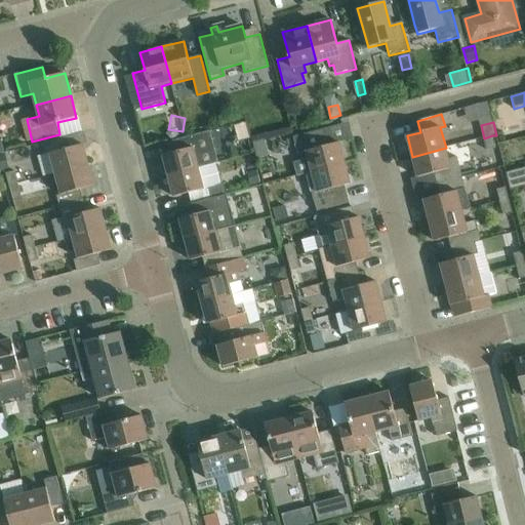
[(219,163),(215,146),(212,132),(211,131),(169,142),(172,153),(163,156),(168,176),(216,164),(219,163)]
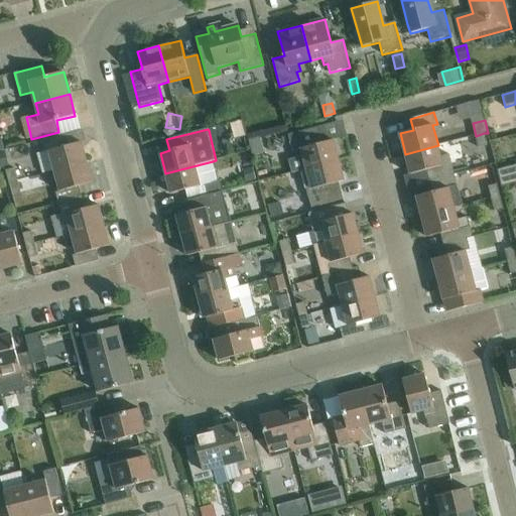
[(302,170),(306,169),(339,160),(334,140),(320,144),(316,129),(289,136),(295,160),(289,161),(292,173),(302,170)]
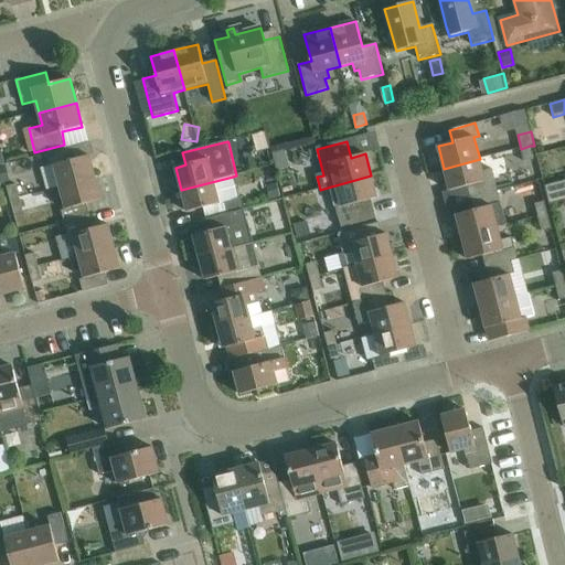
[(530,146),(521,149),(524,162),(534,160),(530,146)]
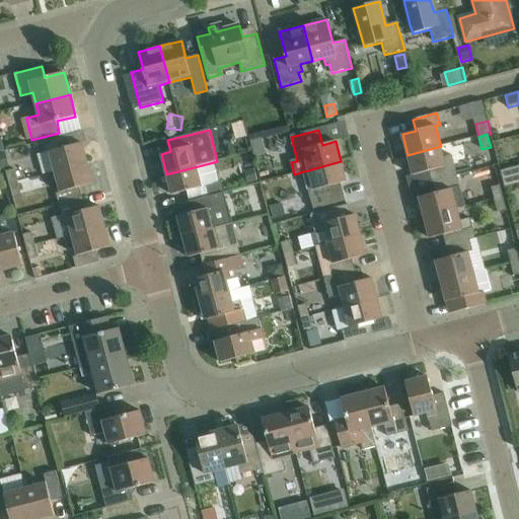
[(46,153),(38,155),(43,175),(55,172),(88,163),(82,143),(69,147),(66,136),(43,142),(46,153)]
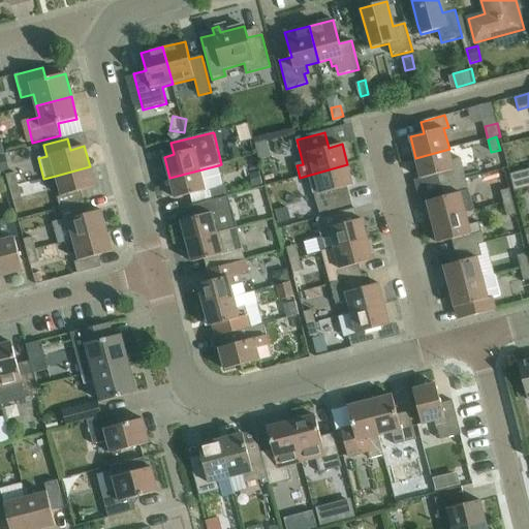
[(266,142),(255,145),(258,160),(270,157),(266,142)]
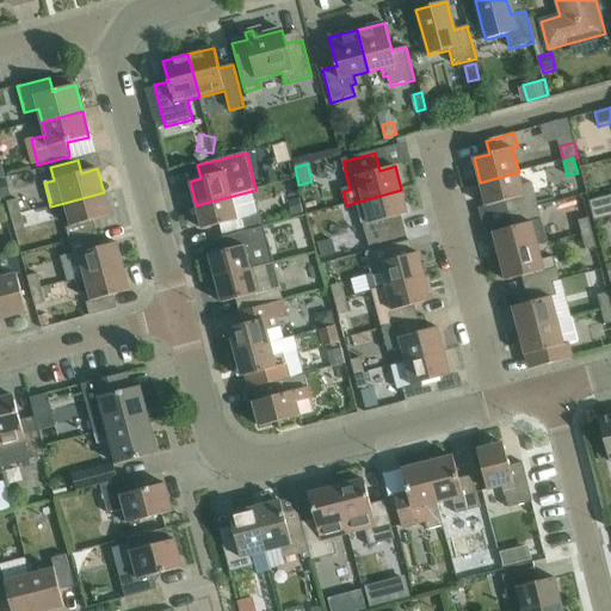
[(522,185),(519,172),(480,183),(487,207),(503,203),(506,216),(538,207),(532,183),(522,185)]
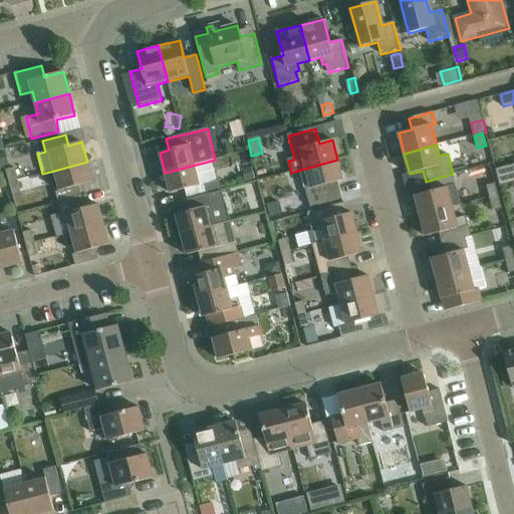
[(305,169),(301,170),(304,182),(306,190),(309,201),(311,209),(342,201),(337,182),(343,180),(337,160),(305,169)]
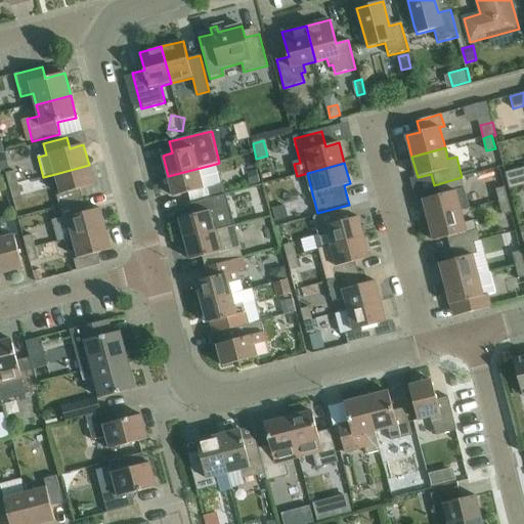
[(216,164),(168,176),(174,197),(188,192),(191,204),(225,194),(226,194),(223,183),(221,184),(216,164)]
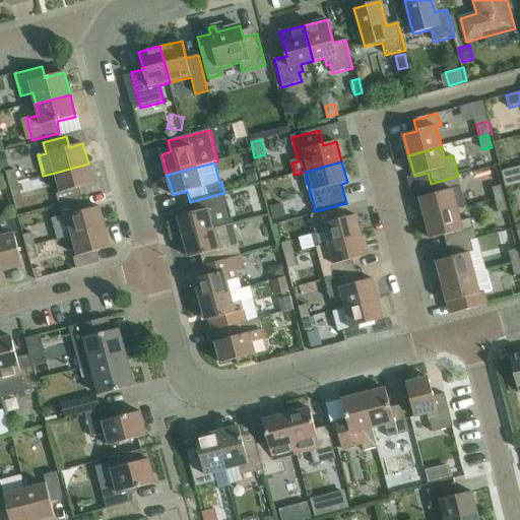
[(88,164),(55,173),(61,193),(56,194),(59,205),(83,199),(80,188),(93,184),(88,164)]
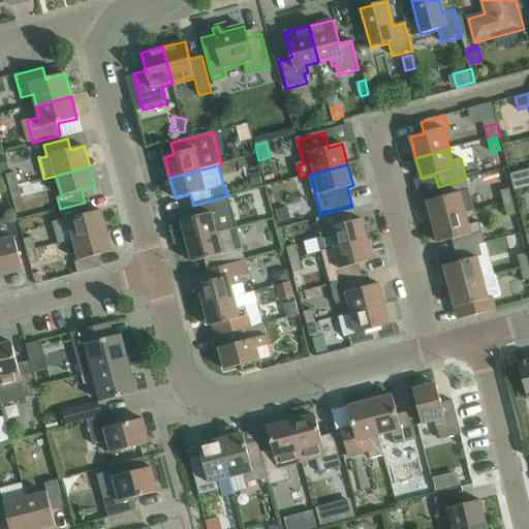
[(528,168),(510,175),(515,191),(528,187),(528,168)]
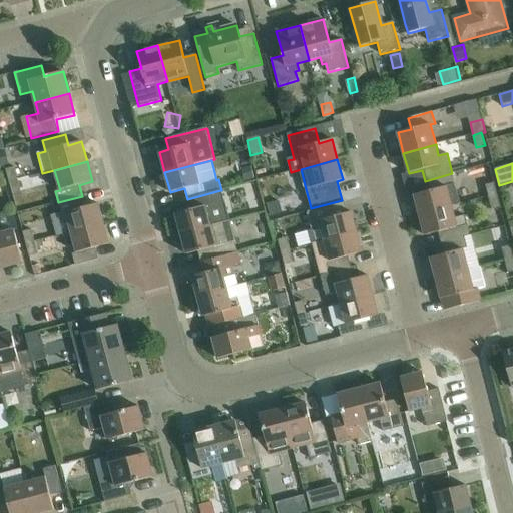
[(251,166),(244,168),(247,179),(254,177),(251,166)]
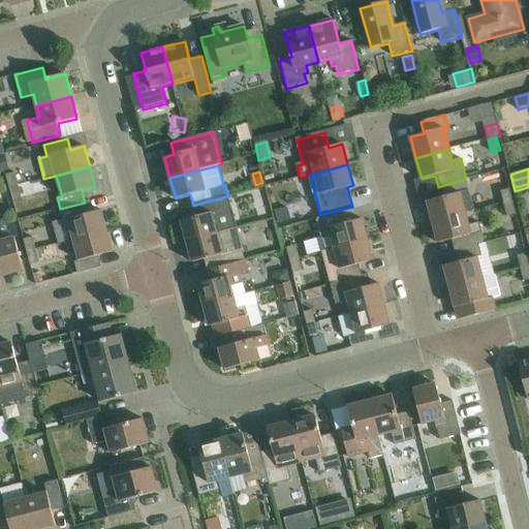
[(9,188),(19,185),(14,173),(6,175),(9,188)]
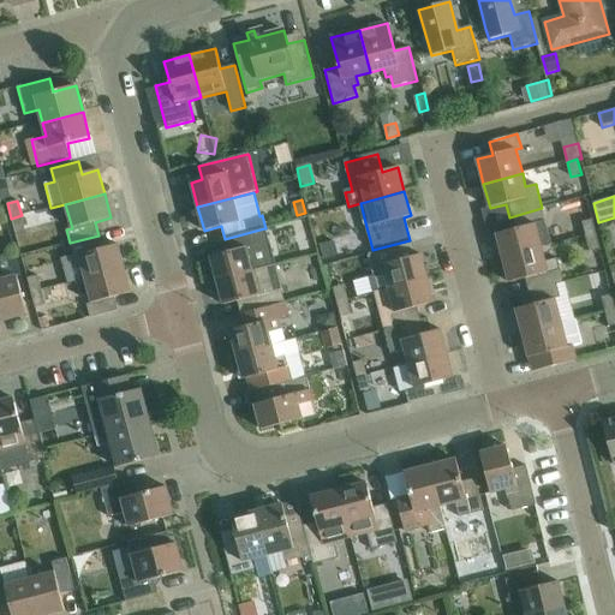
[(513,230),(496,234),(503,258),(542,249),(551,245),(542,208),(509,218),(513,230)]
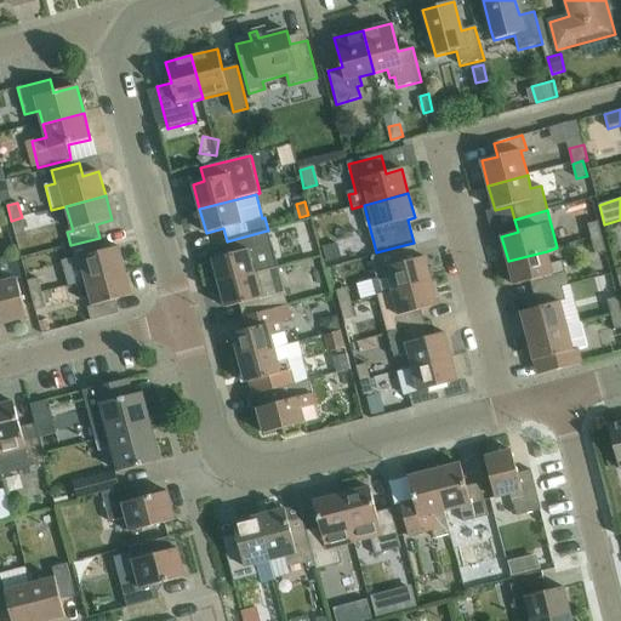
[(26,232),(22,217),(11,221),(16,235),(26,232)]
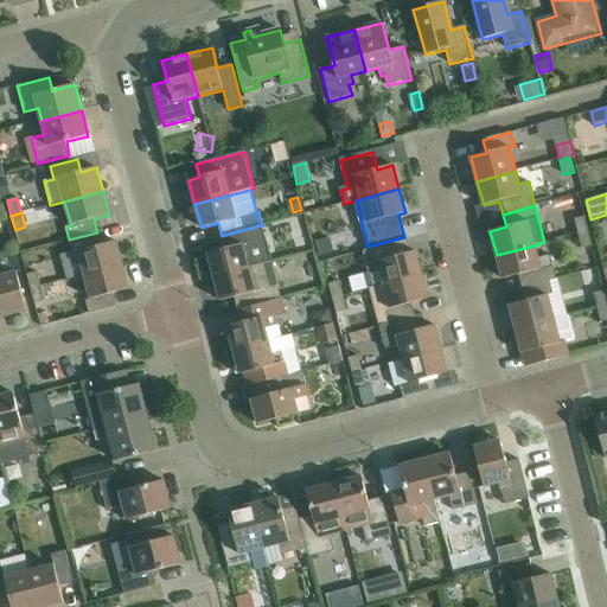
[(579,234),(588,231),(585,217),(575,219),(579,234)]
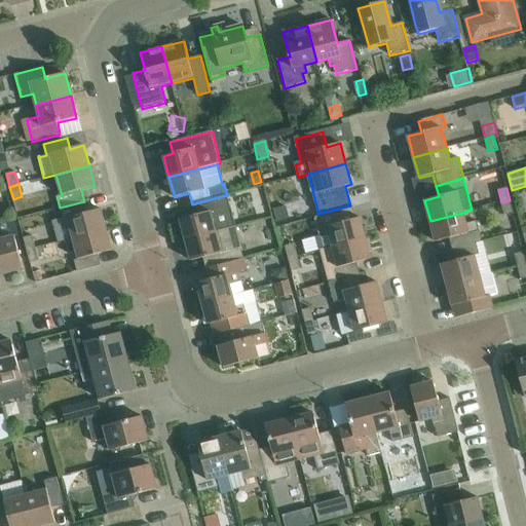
[(226,195),(192,204),(184,207),(187,218),(180,220),(186,240),(216,232),(216,230),(233,226),(226,195)]
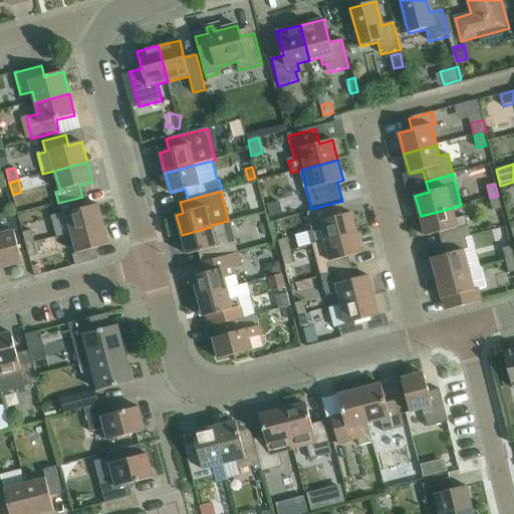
[(242,195),(229,198),(233,215),(247,211),(242,195)]
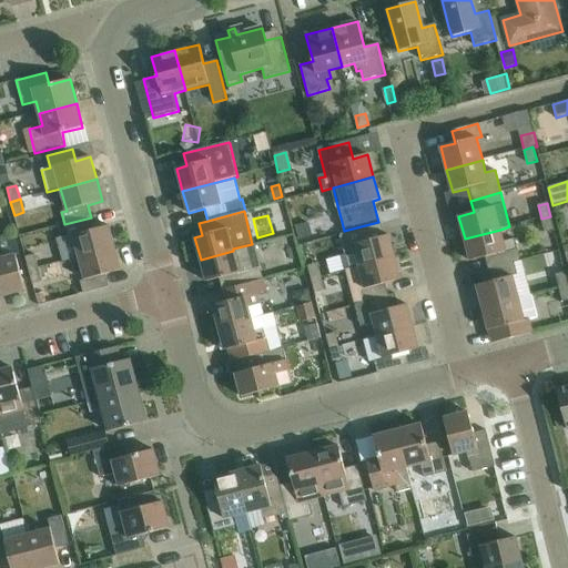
[(555,230),(550,216),(541,219),(545,232),(555,230)]
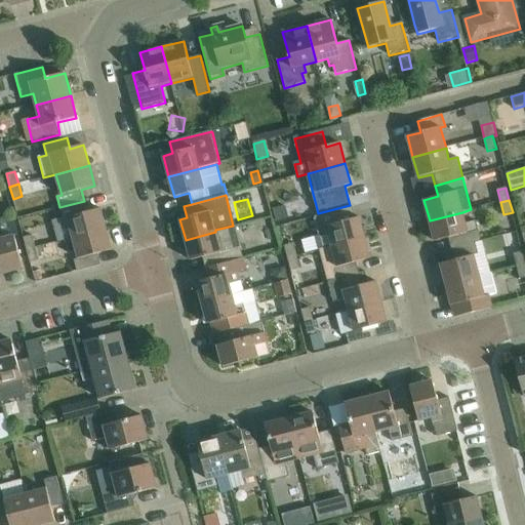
[(73,238),(106,230),(101,209),(87,212),(84,201),(59,207),(63,218),(53,221),(58,242),(73,238)]
